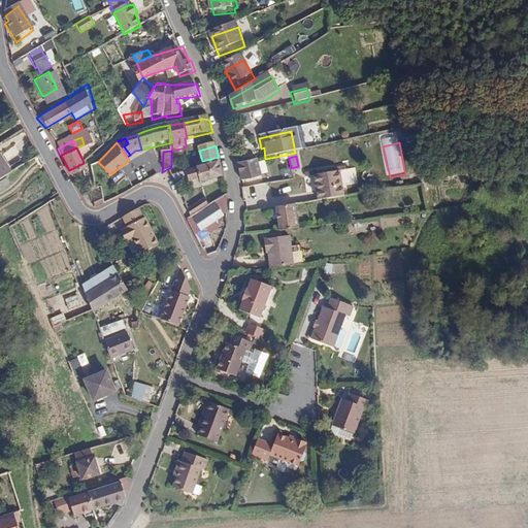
[(204,172),(222,170),(219,157),(202,161),(204,172)]
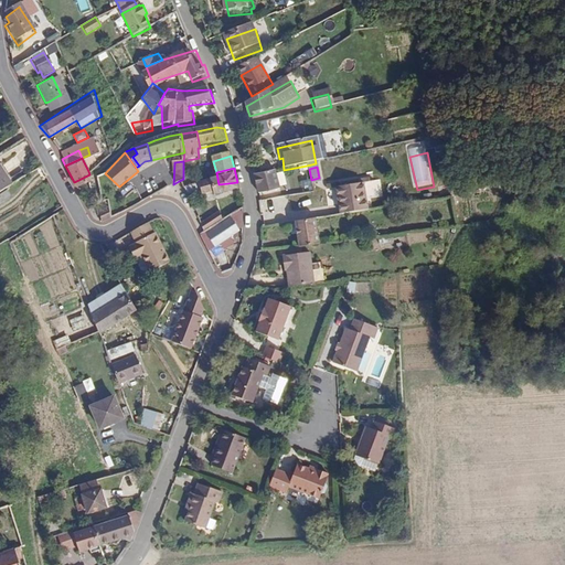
[(0,190),(9,184),(0,171),(0,190)]
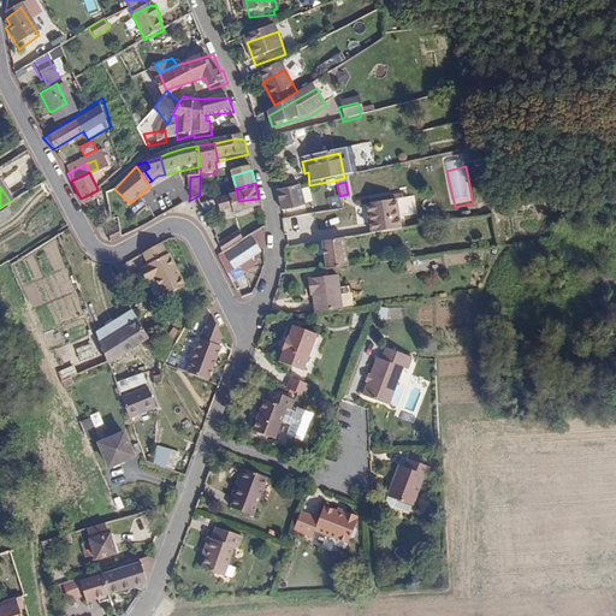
[(301,188),(279,191),(284,217),(307,213),(301,188)]
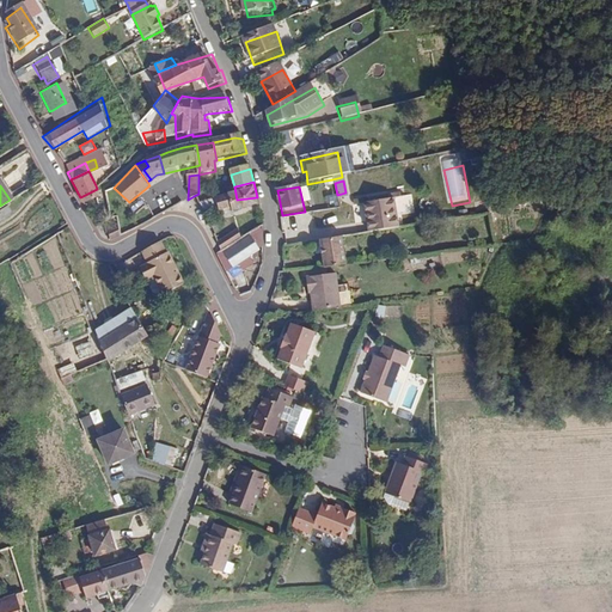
[(97,189),(80,197),(83,202),(98,195),(97,189)]
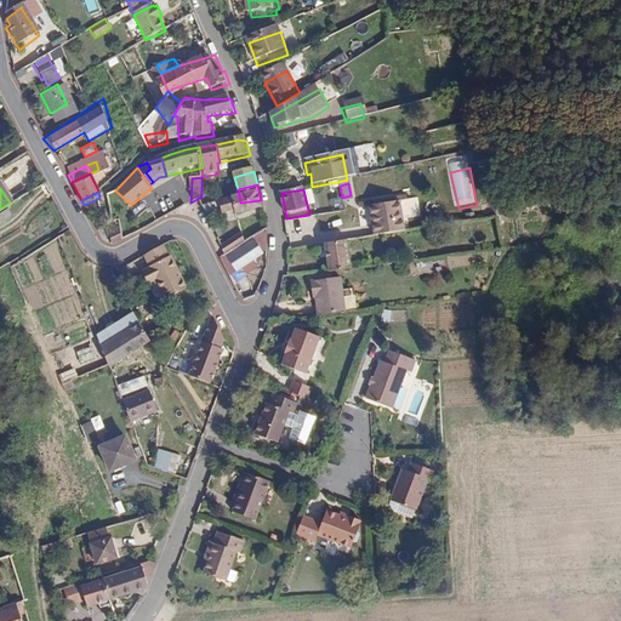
[(266,218),(261,200),(240,203),(238,204),(224,205),(226,217),(238,216),(239,222),(266,218)]
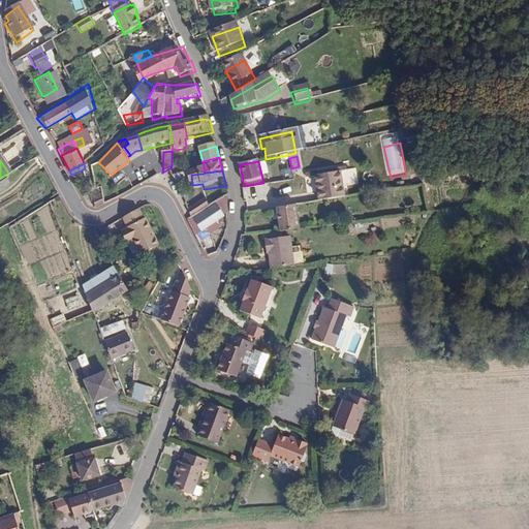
[(192,185),(191,175),(187,175),(183,176),(172,178),(177,187),(192,185)]
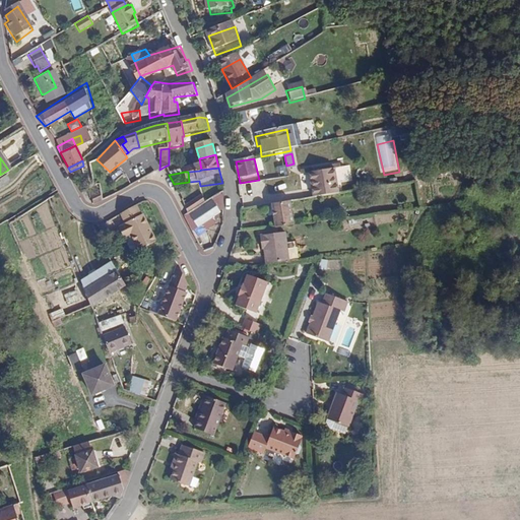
[(312,175),(316,200),(341,196),(338,172),(333,173),(312,175)]
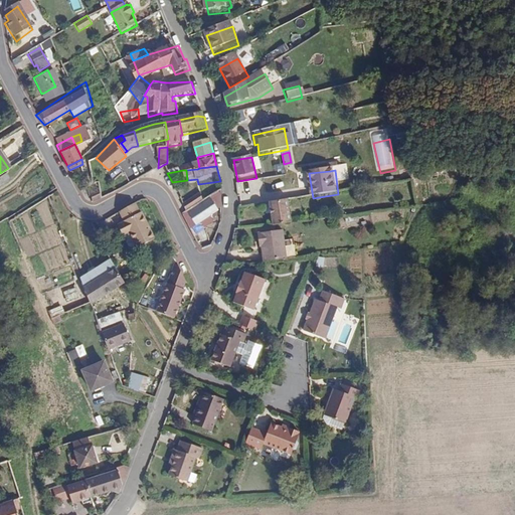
[(98,196),(96,184),(88,190),(89,199),(98,196)]
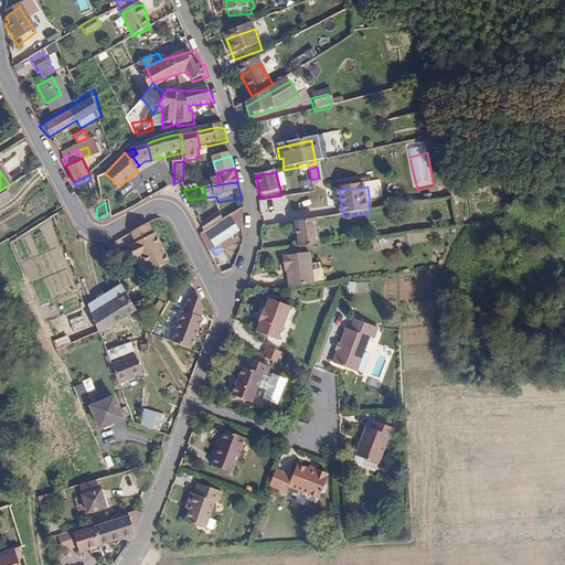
[(246,214),(236,219),(242,232),(245,232),(246,214)]
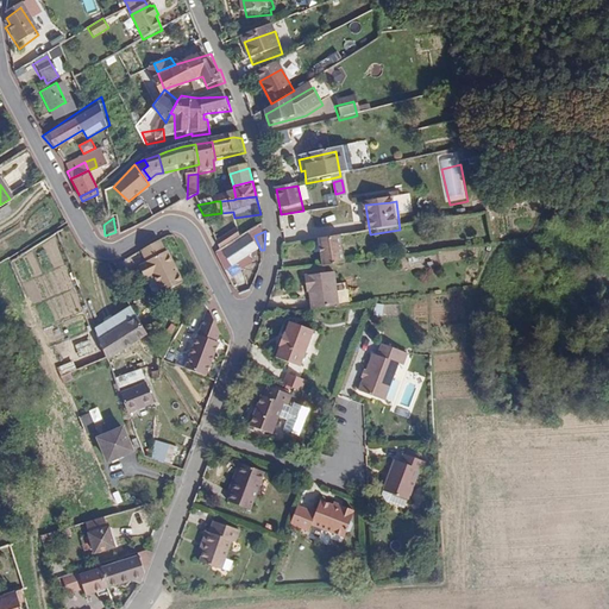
[(242,242),(239,233),(217,243),(221,251),(226,249),(242,242)]
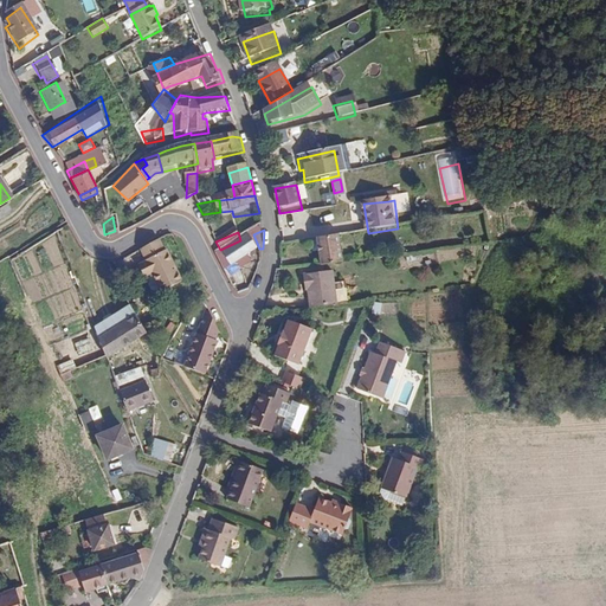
[(340,237),(317,240),(322,269),(345,265),(340,237)]
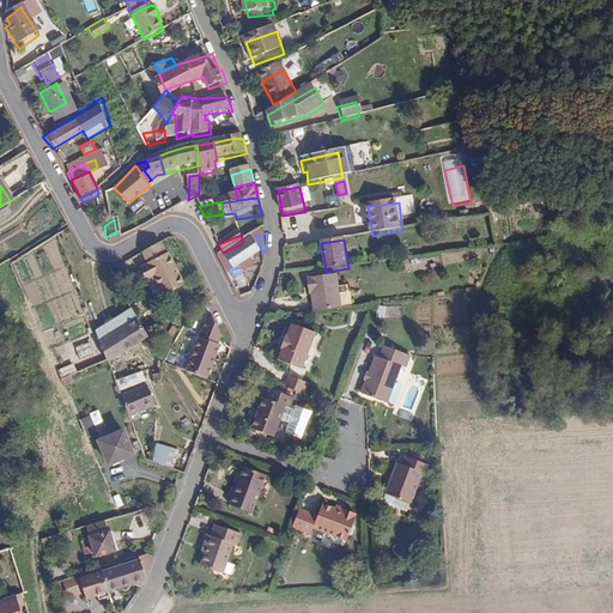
[(157,241),(138,252),(143,263),(134,268),(139,279),(149,275),(158,296),(180,285),(171,263),(164,253),(163,253),(157,241)]
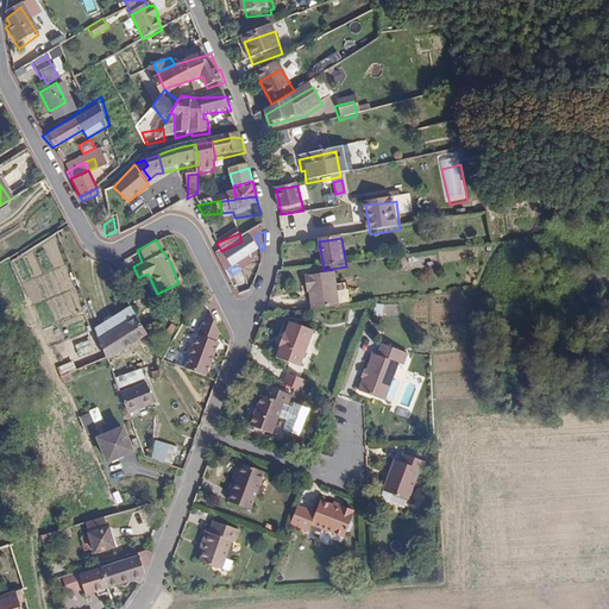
[(221,251),(218,252),(227,271),(240,265),(243,271),(253,267),(250,259),(261,255),(255,240),(228,252),(226,249),(221,251)]
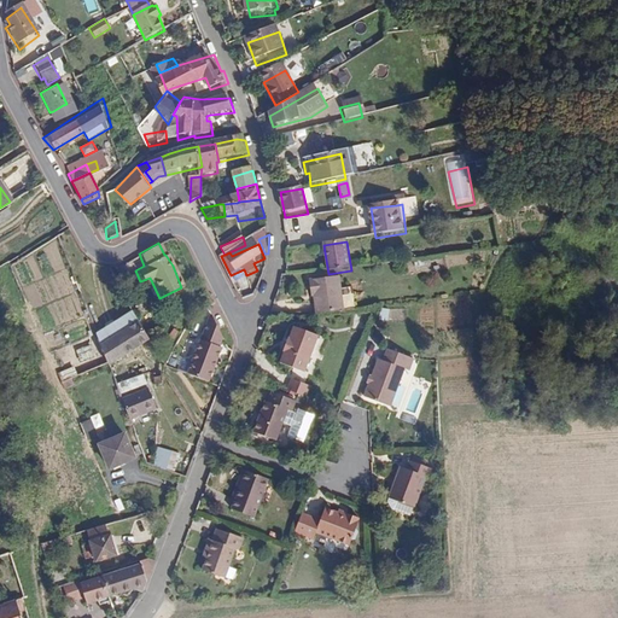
[(315,299),(318,318),(344,314),(339,280),(309,284),(312,299),(315,299)]
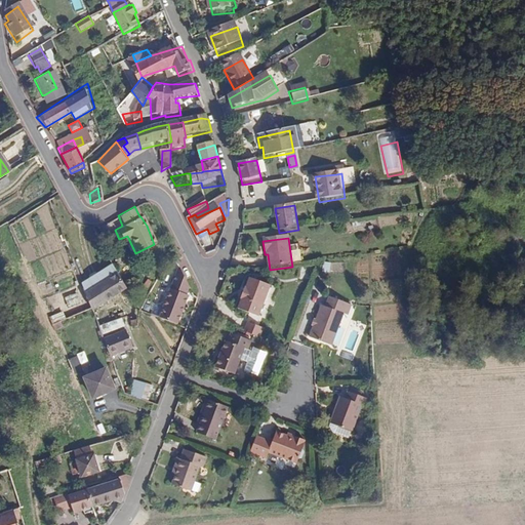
[(78,294),(84,307),(86,309),(124,284),(109,261),(92,272),(98,280),(78,294)]
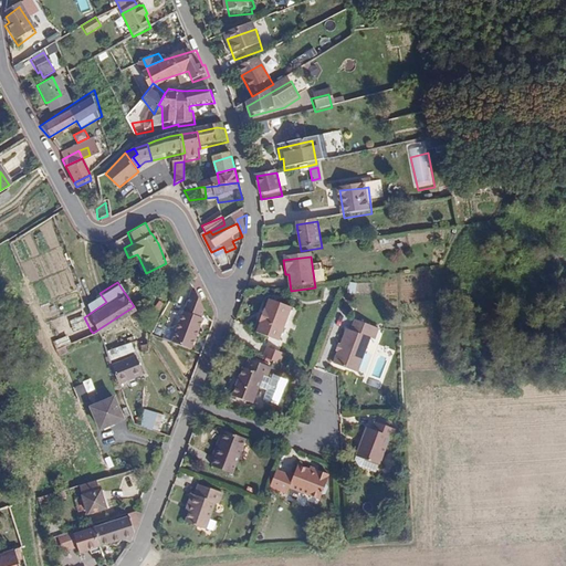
[(171,339),(191,348),(203,318),(202,317),(206,308),(196,285),(194,286),(171,339)]
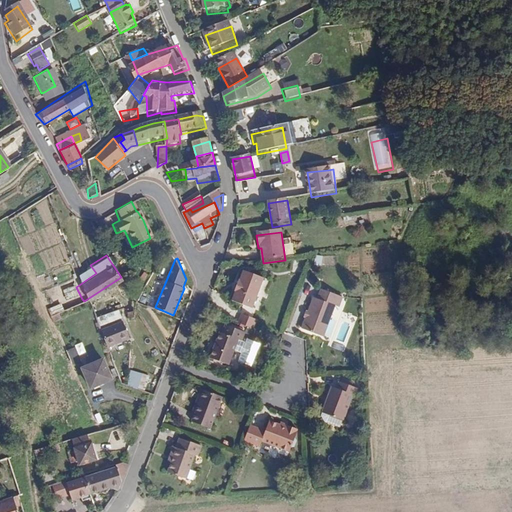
[(264,279),(244,272),(241,282),(239,281),(235,292),(236,293),(233,303),(253,310),(264,279)]
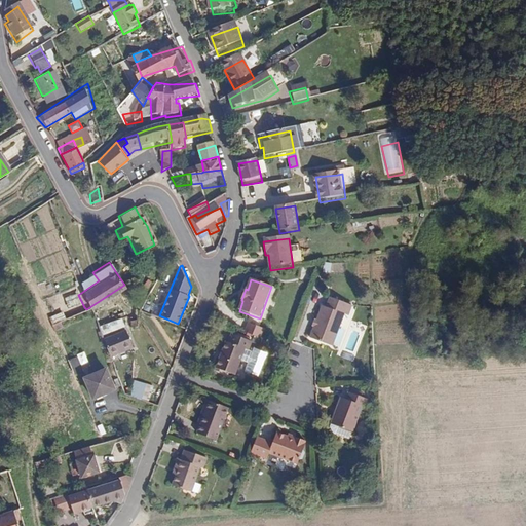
[(332,347),(344,315),(348,305),(330,298),(327,307),(322,306),(315,322),(317,323),(315,328),(314,328),(309,339),(332,347)]
